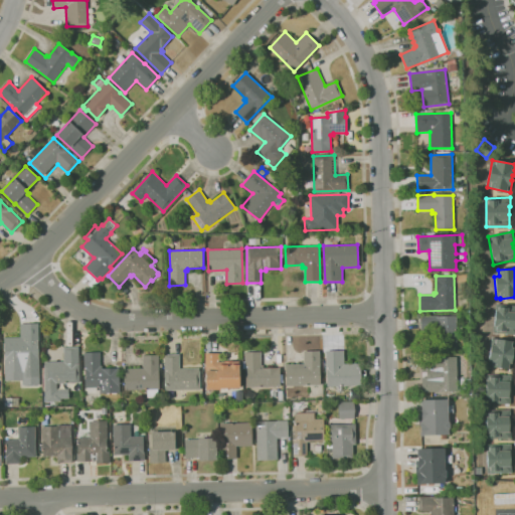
[(514,334),(493,332),(496,304),(514,306),(514,334)]
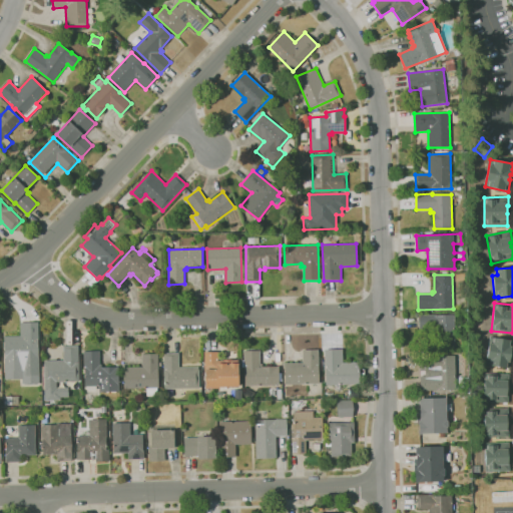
[(429,350),(428,329),(419,330),(418,316),(454,315),(455,349),(429,350)]
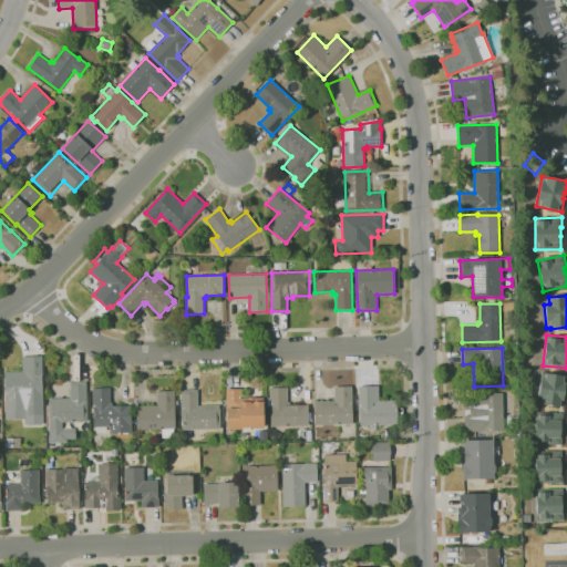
[(44,422),(24,422),(24,418),(6,418),(6,411),(4,371),(22,371),(22,356),(43,356),(44,422)]
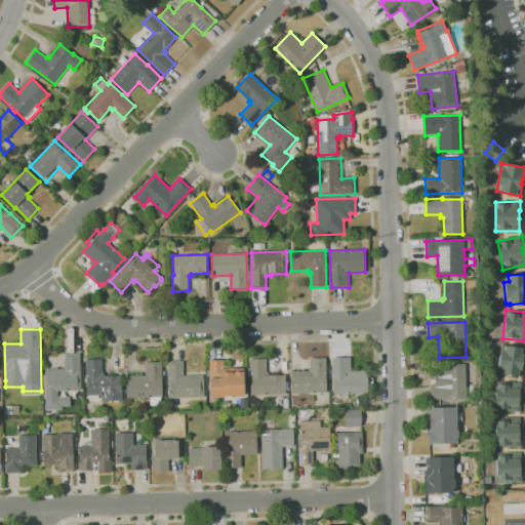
[(524,355),(522,377),(496,374),(500,345),(524,347),(524,355)]
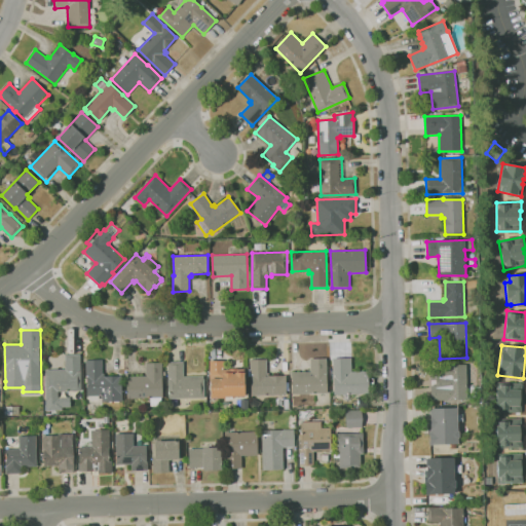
[(46,410),(45,379),(44,379),(44,375),(45,375),(45,369),(66,369),(65,354),(80,354),(81,378),(83,378),(84,391),(58,391),(58,397),(70,397),(70,407),(62,407),(62,410),(46,410)]
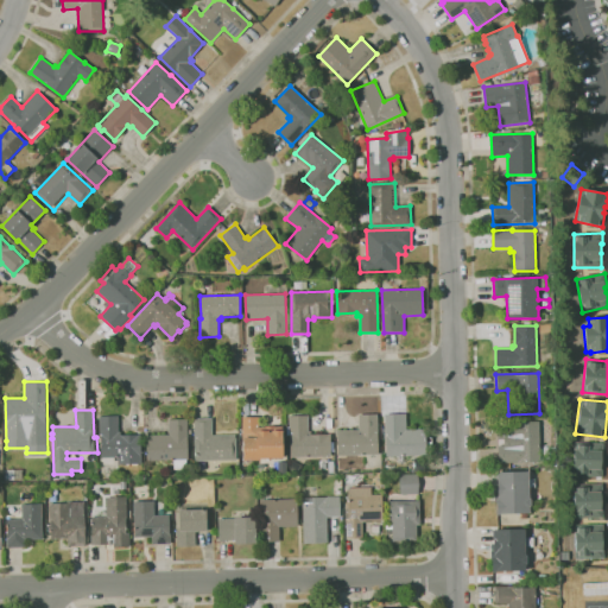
[(386,456),(386,437),(385,437),(385,415),(407,413),(407,429),(426,429),(426,456),(386,456)]
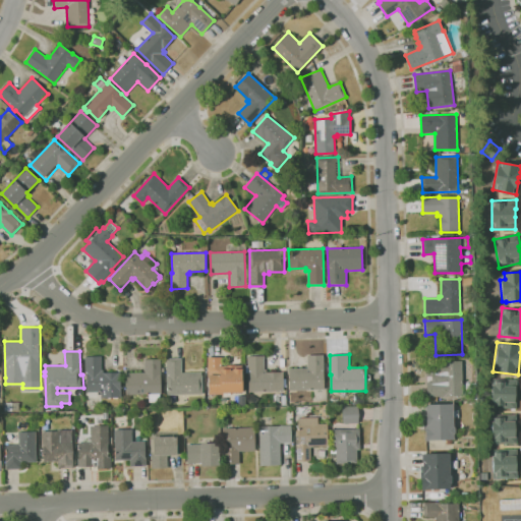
[(249,392),(248,372),(246,372),(246,366),(248,366),(248,356),(265,355),(265,369),(266,369),(267,372),(283,372),(284,391),(249,392)]
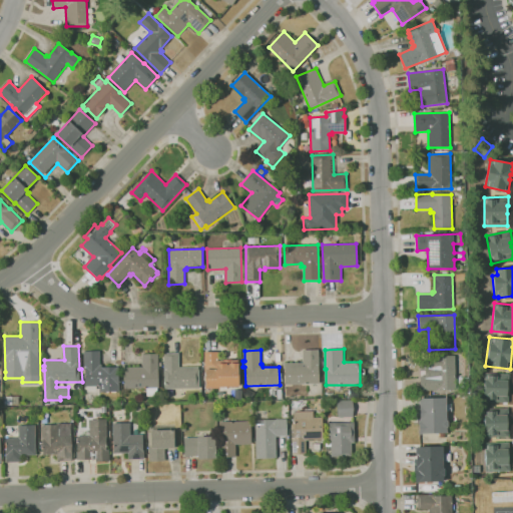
[(286,385),(285,363),(304,362),(303,350),(318,350),(319,384),(286,385)]
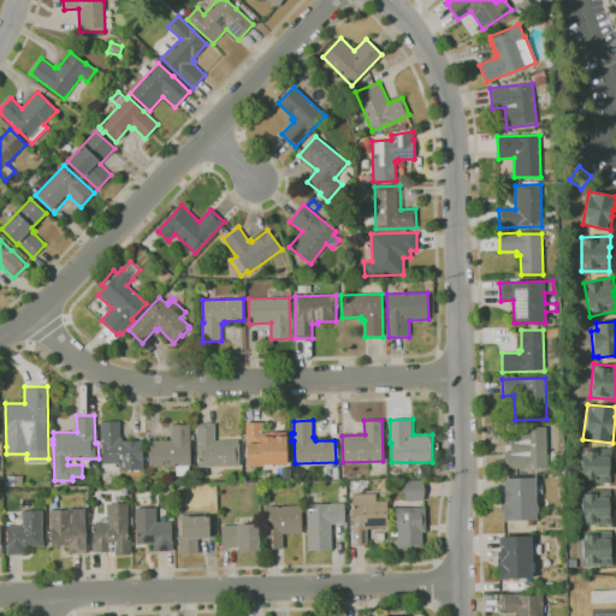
[(134,472),(134,471),(120,471),(119,463),(116,463),(117,472),(99,472),(99,455),(101,455),(101,448),(100,443),(101,443),(101,422),(120,421),(120,438),(142,437),(143,471),(140,471),(140,472),(134,472)]
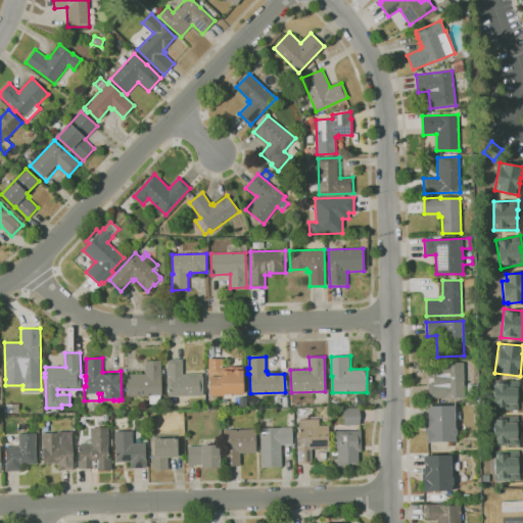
[(209,396),(208,359),(223,359),(223,367),(243,367),(243,393),(225,394),(225,395),(209,396)]
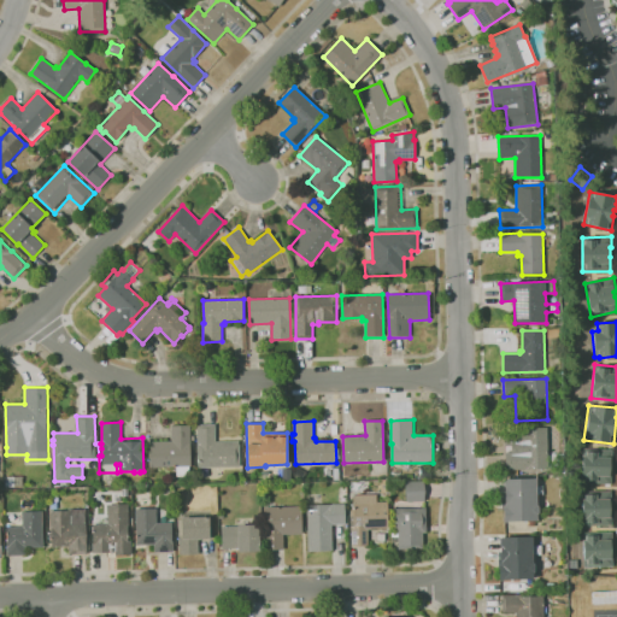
[(198,468),(198,424),(216,424),(216,441),(240,441),(240,466),(198,468)]
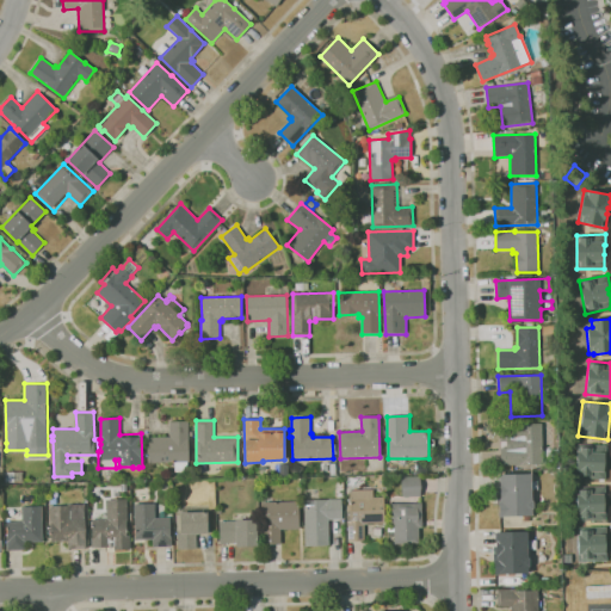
[(187,471),(176,471),(174,462),(149,463),(148,437),(171,437),(170,421),(189,421),(190,462),(187,462),(187,471)]
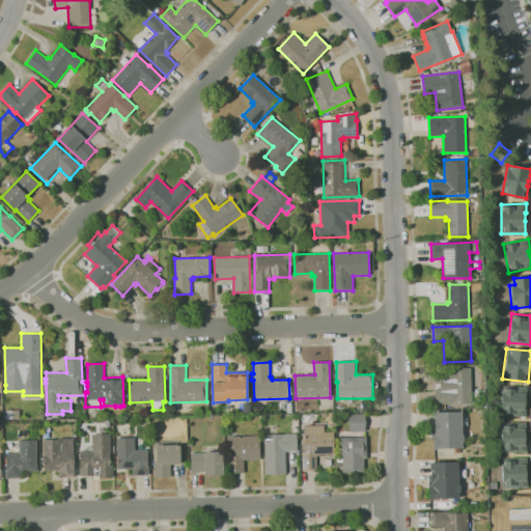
[(435,404),(435,386),(448,385),(448,368),(471,368),(472,403),(435,404)]
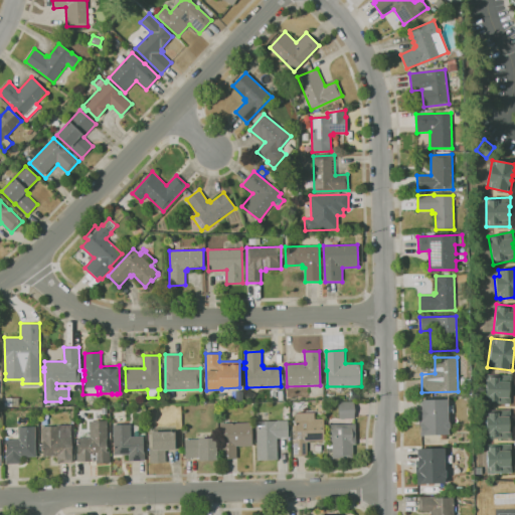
[(509,404),(486,403),(488,375),(510,376),(509,404)]
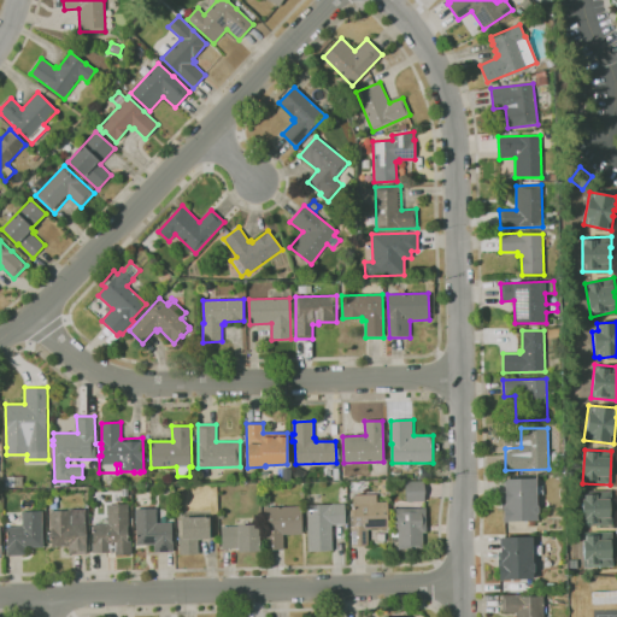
[(5,487),(5,477),(23,477),(23,487),(5,487)]
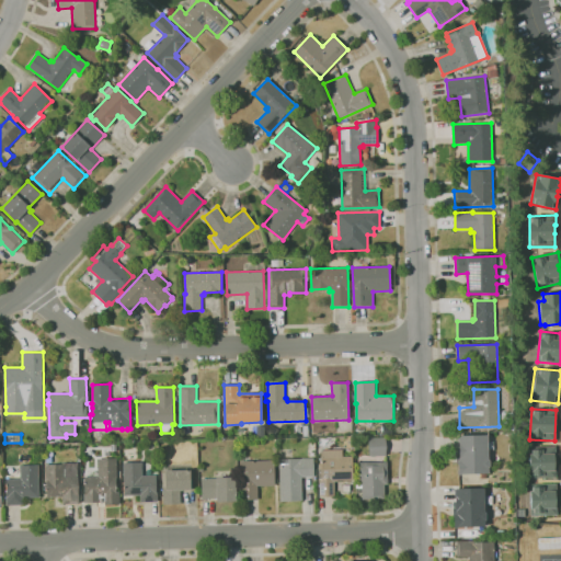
[(457,476),(457,461),(459,461),(459,436),(488,435),(488,459),(490,461),(490,467),(489,468),(489,473),(461,474),(461,476),(457,476)]
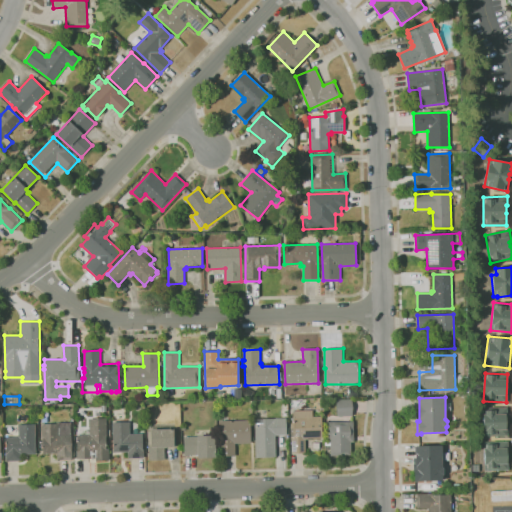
[(337,416),(337,400),(352,399),(352,416),(337,416)]
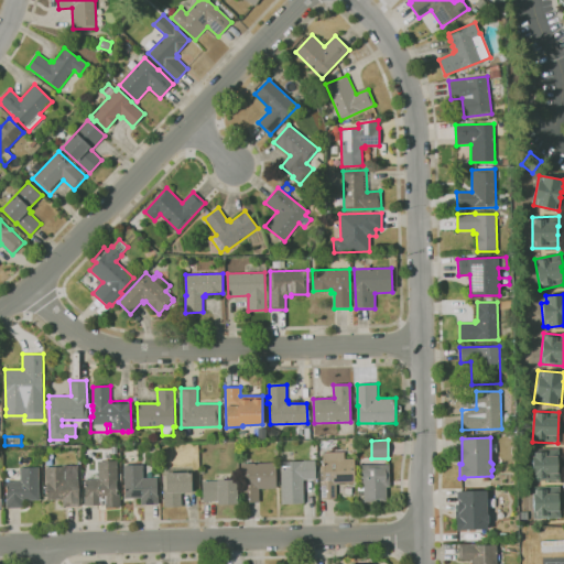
[(559,480),(532,480),(532,448),(560,448),(559,480)]
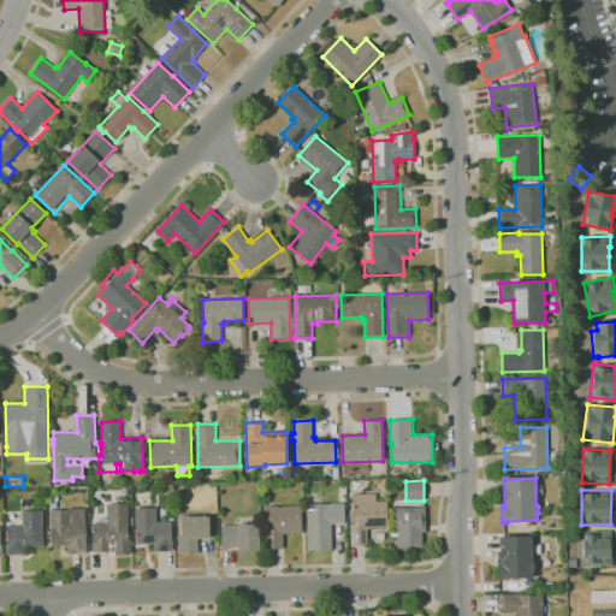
[(350,545),(350,526),(354,526),(354,519),(350,519),(350,510),(353,510),(353,495),(375,493),(377,502),(386,502),(388,519),(390,519),(391,523),(388,525),(388,527),(371,528),(371,529),(367,529),(367,545),(350,545)]
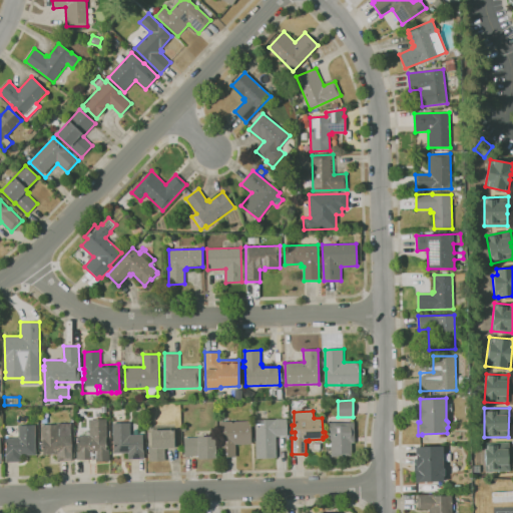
[(95,462),(95,459),(92,459),(77,460),(77,452),(78,452),(77,436),(78,436),(78,430),(90,430),(90,420),(106,419),(106,431),(110,431),(110,436),(106,436),(107,448),(108,447),(109,462),(95,462)]
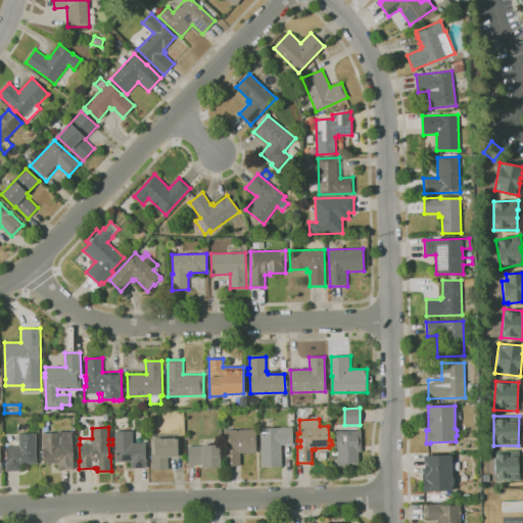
[(262,468),(260,427),(292,427),(293,444),(281,444),(282,468),(262,468)]
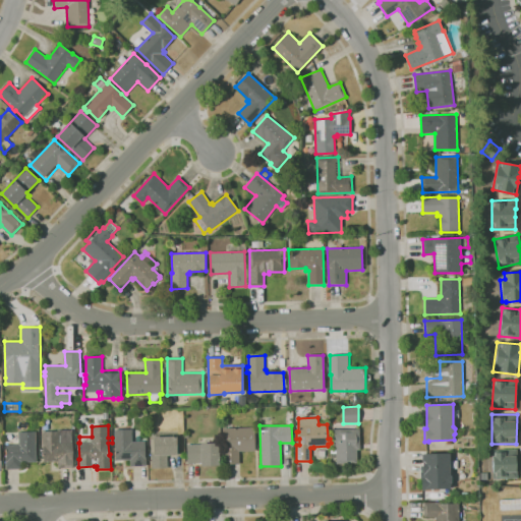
[(240,464),(223,464),(223,428),(255,427),(255,451),(239,452),(240,464)]
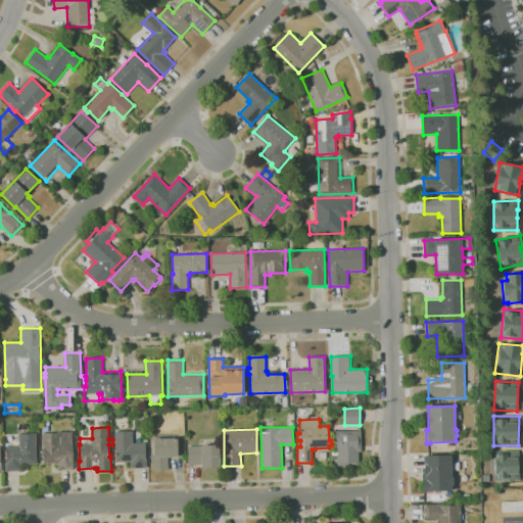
[(359,465),(359,430),(334,431),(335,466),(359,465)]
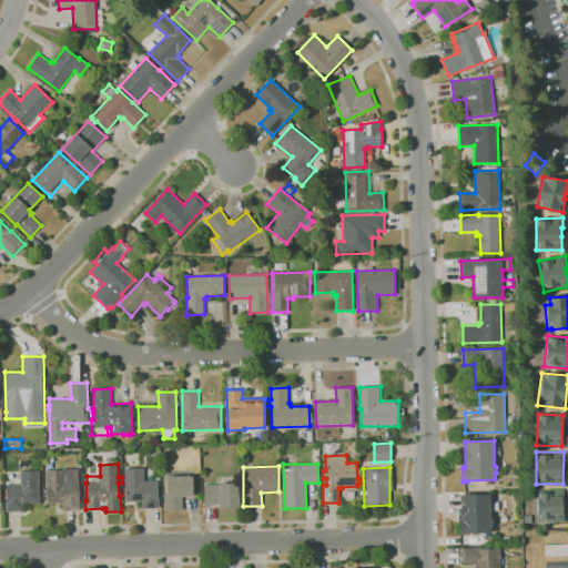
[(63,510),(63,503),(48,504),(47,486),(47,470),(64,469),(64,468),(79,468),(80,503),(80,509),(63,510)]
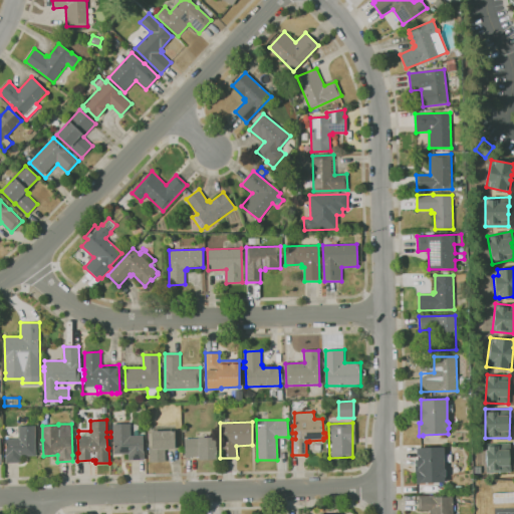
[(129,460),(129,454),(114,455),(113,424),(131,424),(131,436),(143,436),(144,451),(145,460),(129,460)]
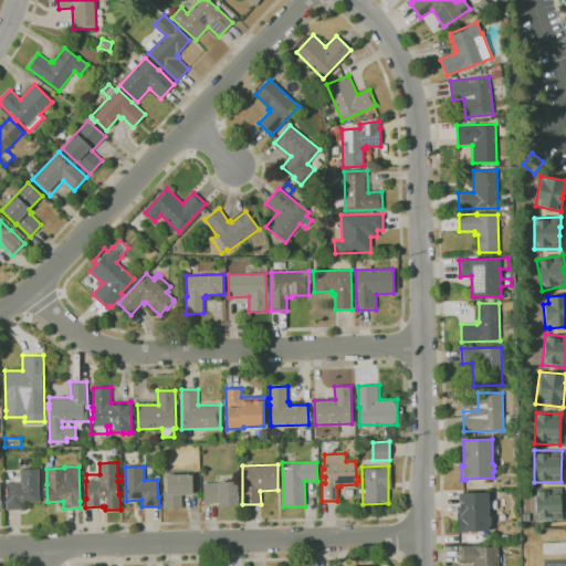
[(7,510),(7,500),(8,500),(7,483),(21,482),(20,470),(38,469),(40,502),(23,502),(23,509),(7,510)]
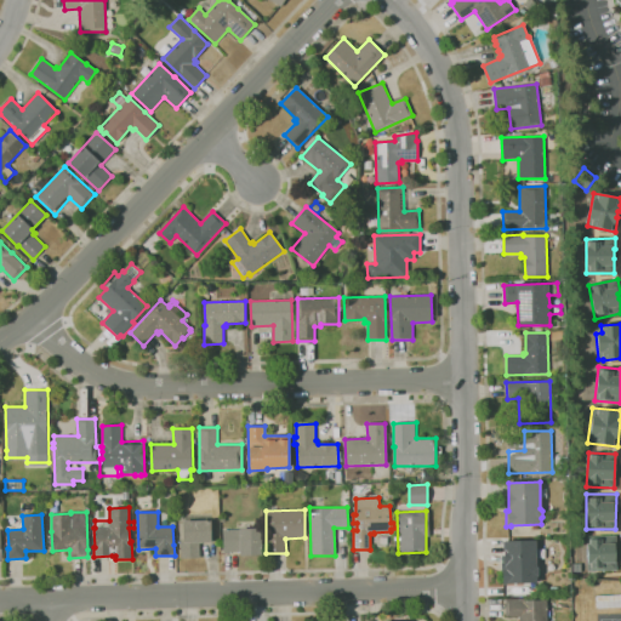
[(181,559),(181,541),(183,541),(182,520),(211,520),(215,520),(215,540),(212,540),(212,542),(199,542),(200,558),(181,559)]
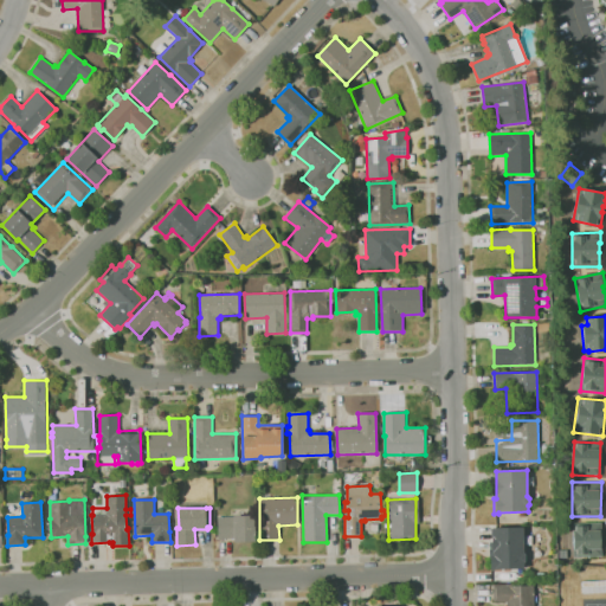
[(256,542),(234,542),(234,539),(218,539),(217,517),(234,517),(233,515),(256,515),(256,542)]
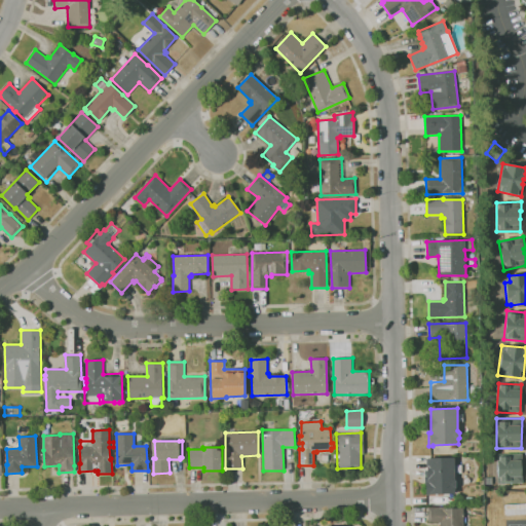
[(523,483),(497,484),(496,454),(522,454),(523,483)]
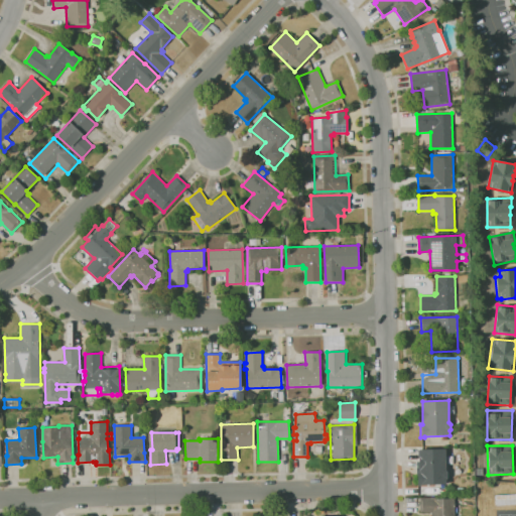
[(417,486),(417,473),(419,473),(418,449),(444,448),(445,471),(447,472),(447,479),(445,480),(445,484),(422,485),(422,486),(417,486)]
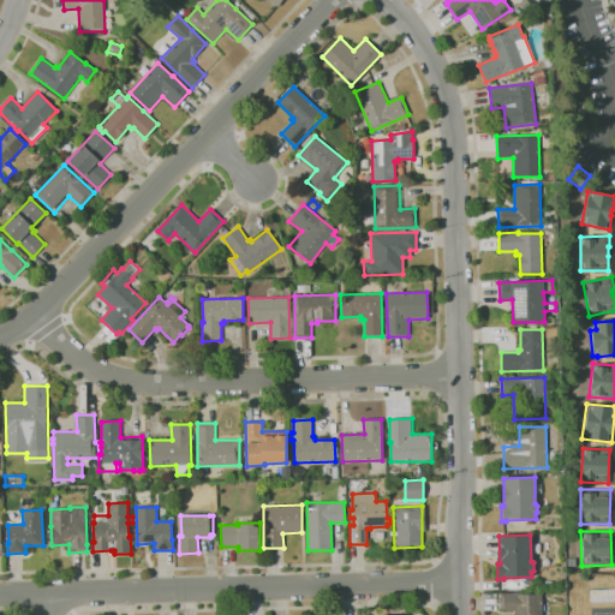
[(514,614),(514,610),(502,610),(501,593),(520,592),(520,595),(541,593),(542,614),(514,614)]
